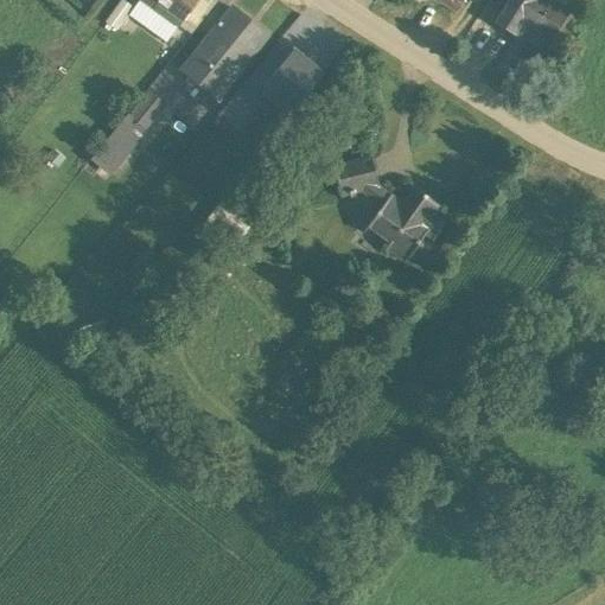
[(134,6),(126,0),(121,0),(106,21),(118,30),(134,6)]
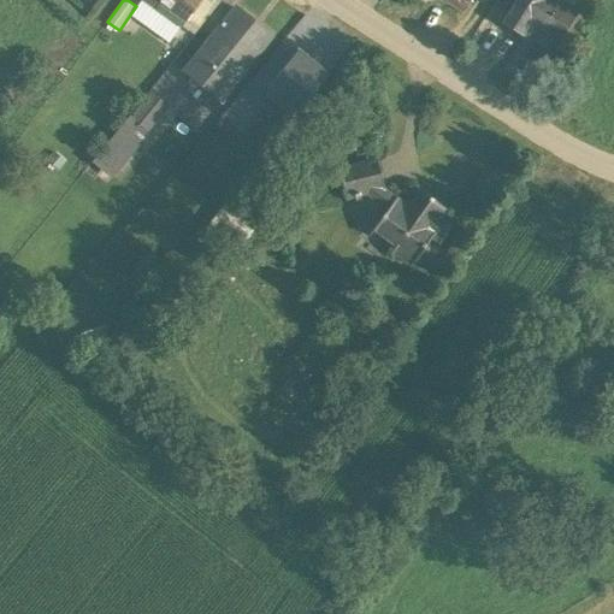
[(133,15),(170,42),(200,0),(142,0),(133,15)]
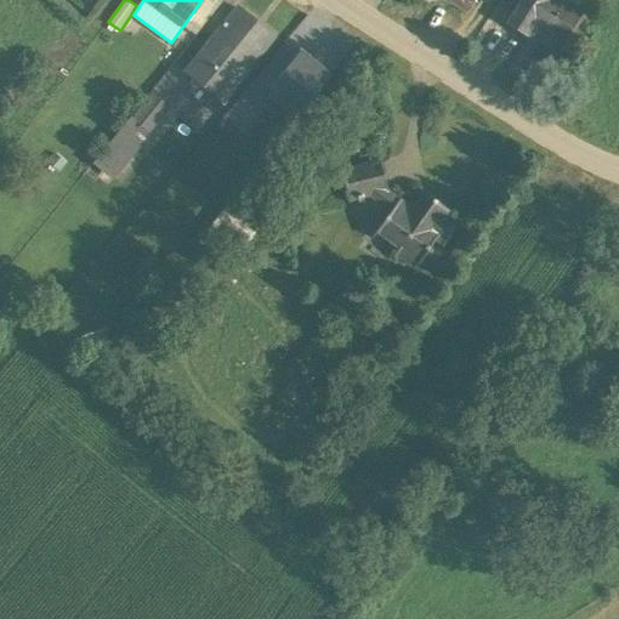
[(443,0),(449,4),(450,3),(467,12),(473,0),(443,0)]
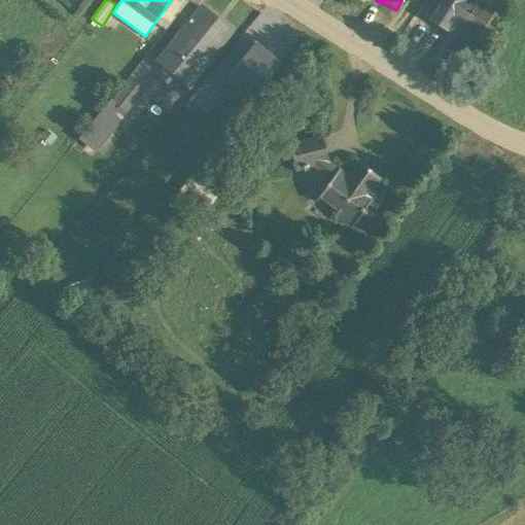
[(442,0),(431,19),(449,30),(454,24),(476,37),(496,8),(484,0),(442,0)]
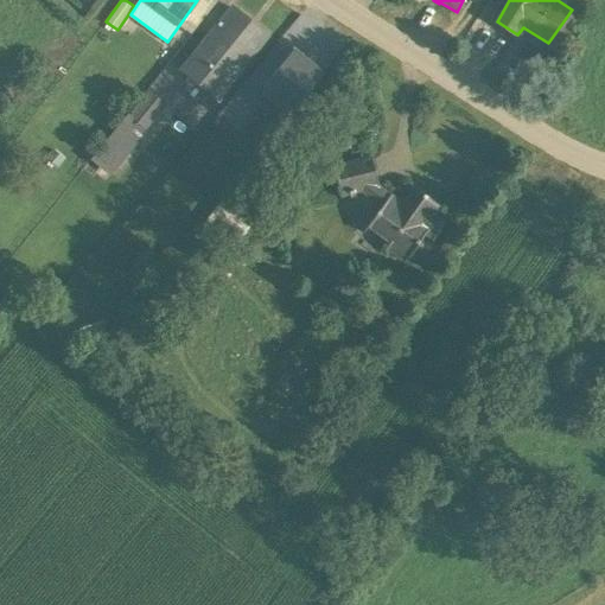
[(184,90),(209,109),(217,100),(218,100),(267,36),(233,7),(179,69),(192,80),(184,90)]
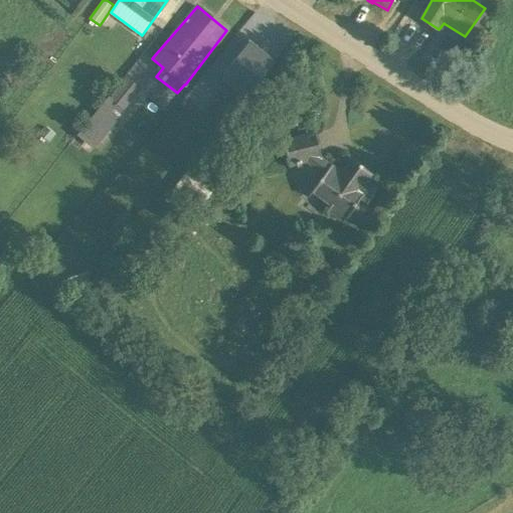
[(214,82),(240,104),(275,61),(266,54),(267,53),(248,39),(214,82)]
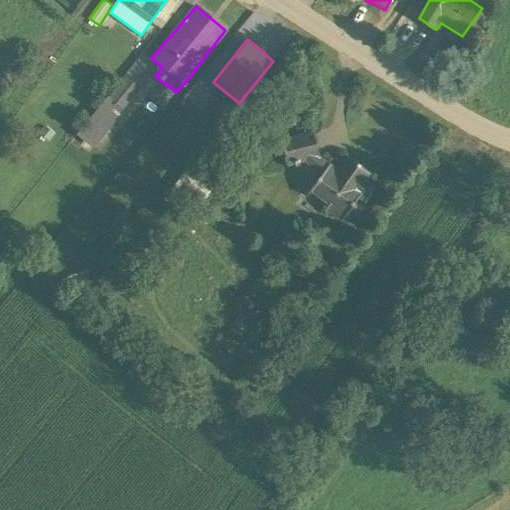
[(114,138),(149,95),(125,75),(76,133),(84,140),(81,145),(86,150),(91,146),(100,153),(103,150),(107,153),(117,142),(114,138)]
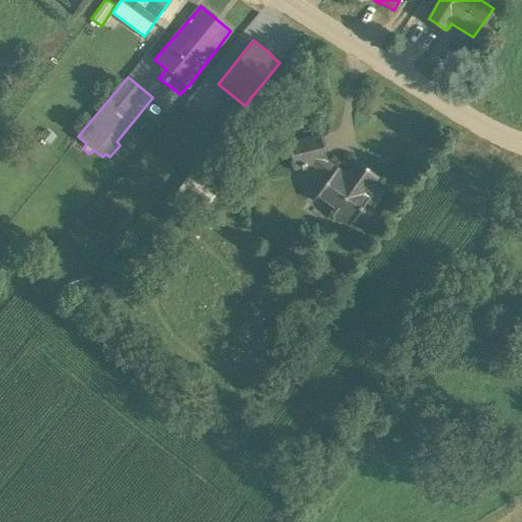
[(366,202),(374,207),(385,191),(375,184),(380,177),(354,159),(344,172),(328,161),(320,134),(287,142),(295,169),(311,165),(330,178),(317,196),(336,209),(333,214),(349,225),(366,202)]
